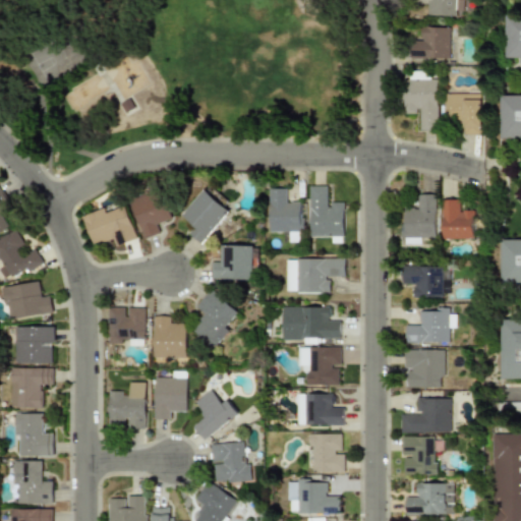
[(425,0),(425,15),(454,16),(454,0),(425,0)]
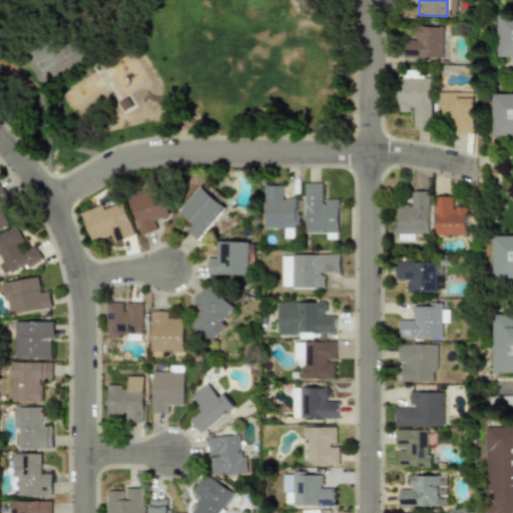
[(512,377),(496,377),(496,322),(512,322),(512,282),(495,282),(496,242),(512,242),(512,141),(494,141),(495,98),(512,98),(512,60),(498,60),(498,21),(512,21),(512,377)]
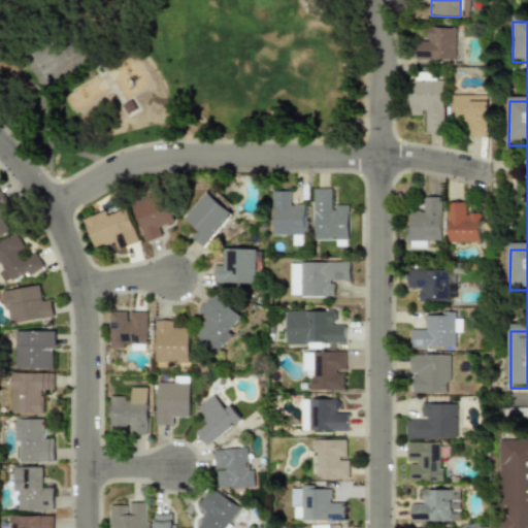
[(414,59),(454,60),(454,28),(426,28),(425,41),(414,41),(414,59)]
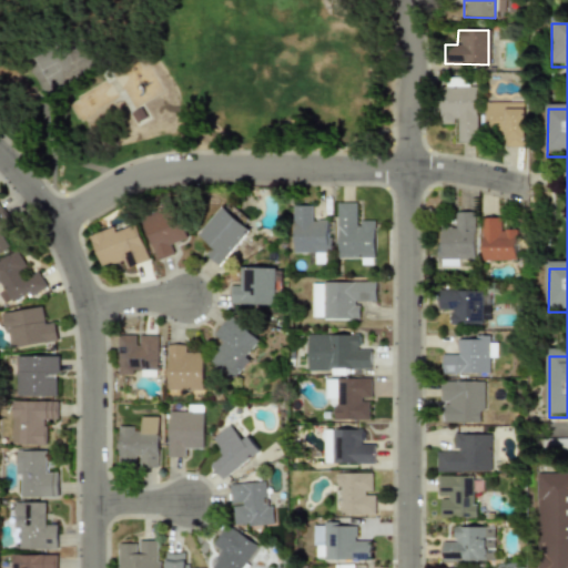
[(455,142),(476,141),(475,87),(437,88),(438,123),(455,123),(455,142)]
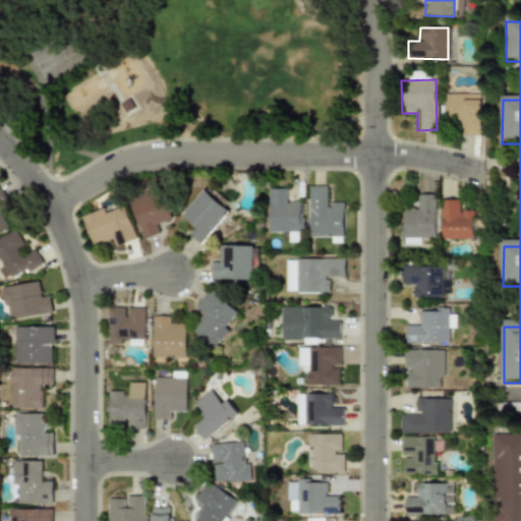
[(461,134),(480,134),(479,94),(444,94),(444,121),(461,120),(461,134)]
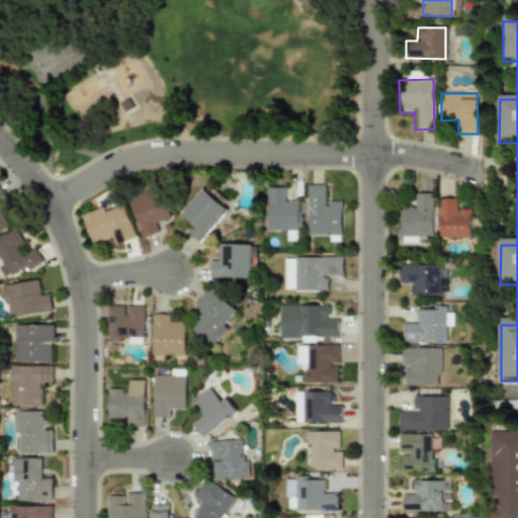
[(325,185),(307,184),(306,235),(340,236),(340,201),(324,201),(325,185)]
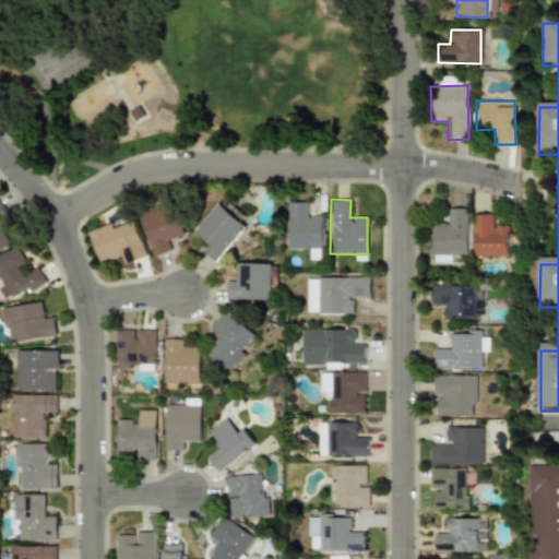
[(153,256),(170,250),(166,240),(182,235),(170,202),(138,213),(153,256)]
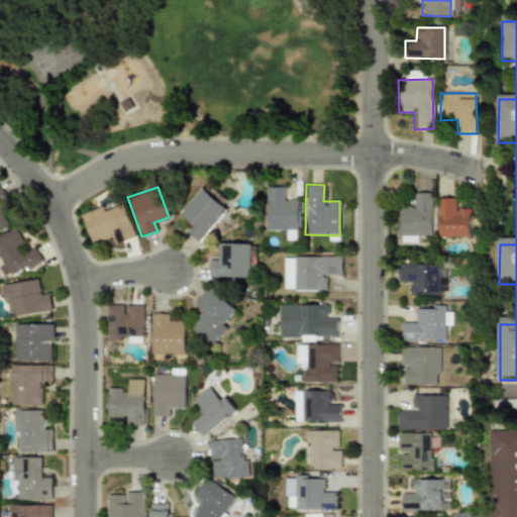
[(266,230),(279,229),(279,240),(297,240),(296,200),(283,200),(283,187),(266,187),(266,230)]
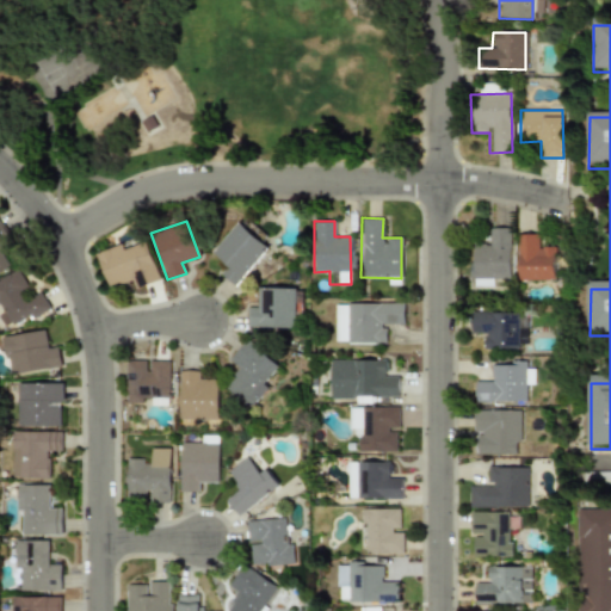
[(211,252),(227,265),(220,273),(234,287),(267,248),(238,222),(211,252)]
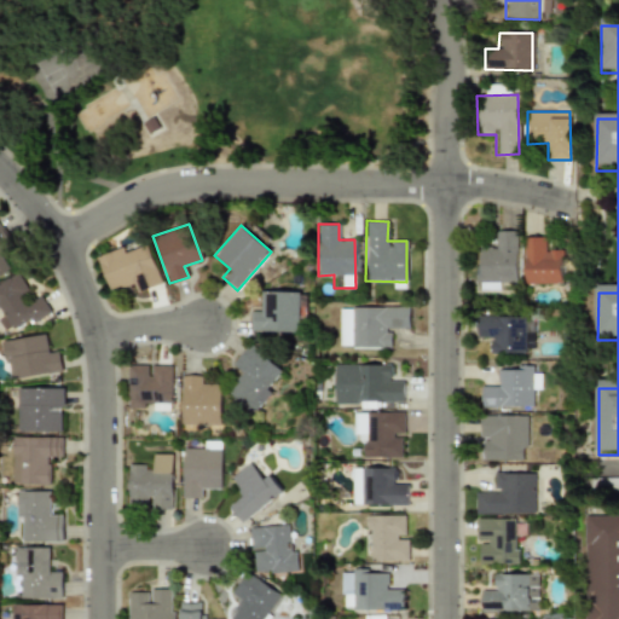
[(498,290),(498,283),(516,282),(515,231),(495,231),(495,248),(479,248),(479,267),(476,267),(476,290),(498,290)]
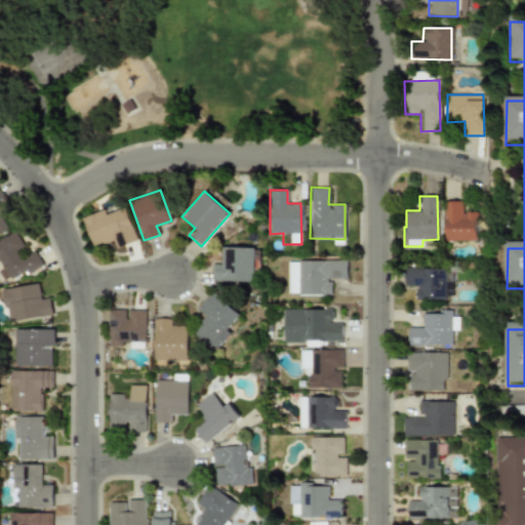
[(461,201),(443,201),(444,241),(476,240),(476,211),(461,212),(461,201)]
